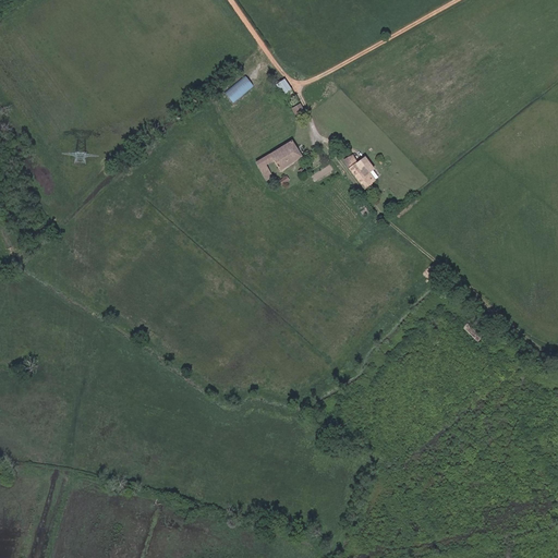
[(246,75),(227,93),(234,102),(255,84),(246,75)]
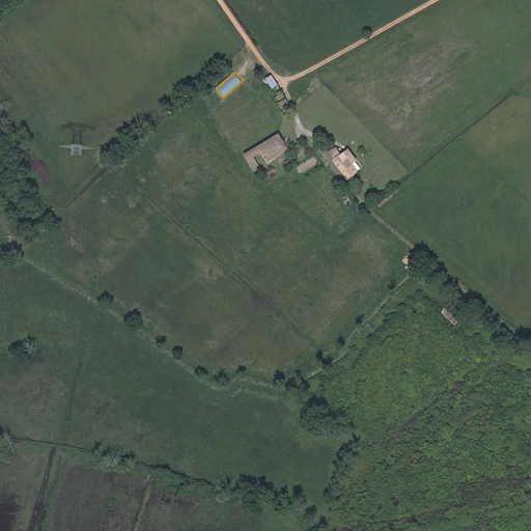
[(277,86),(270,76),(263,81),(270,90),(277,86)]
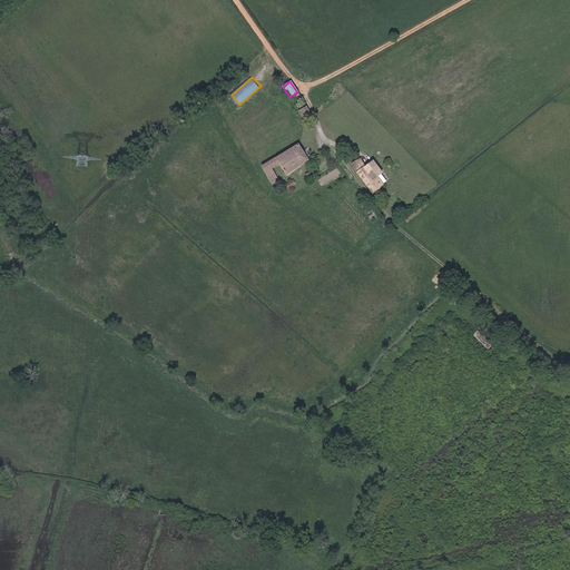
[(317,104),(332,92),(326,86),(312,96),(311,97),(315,102),(313,104),(314,106),(317,104)]
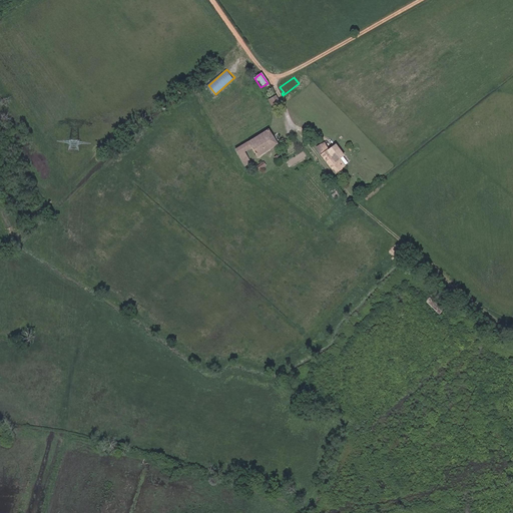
[(277,97),(276,96),(269,100),(274,108),(281,104),(277,97)]
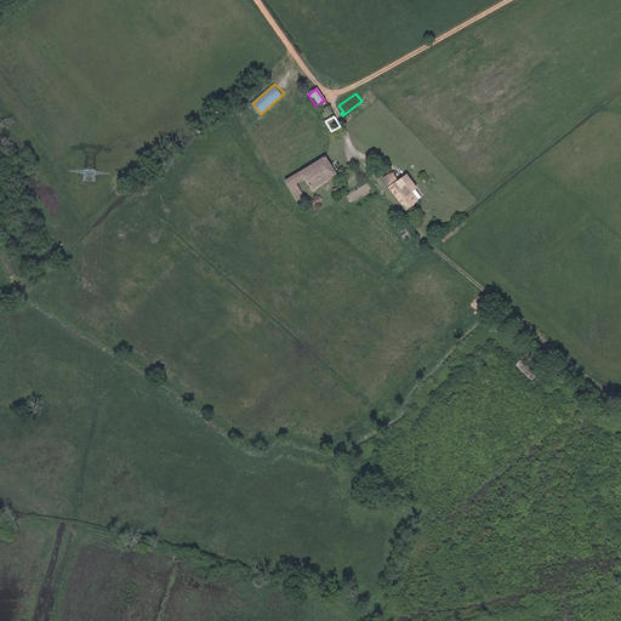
[(336,175),(325,157),(291,177),(295,184),(305,178),(312,189),(336,175)]
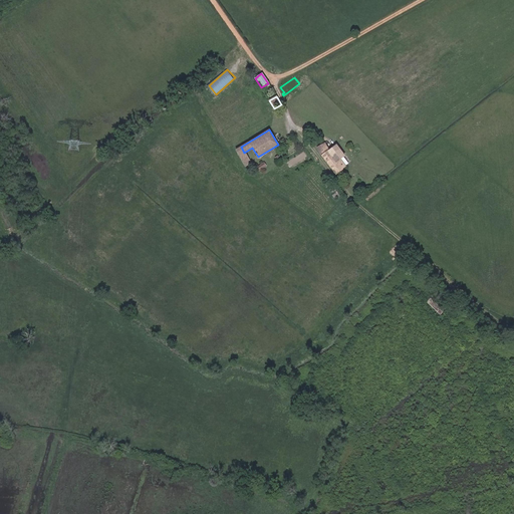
[(345,166),(348,164),(342,157),(344,156),(336,146),(329,151),(324,144),(317,148),(321,155),(336,174),(342,170),(341,169),(345,167),(345,166)]
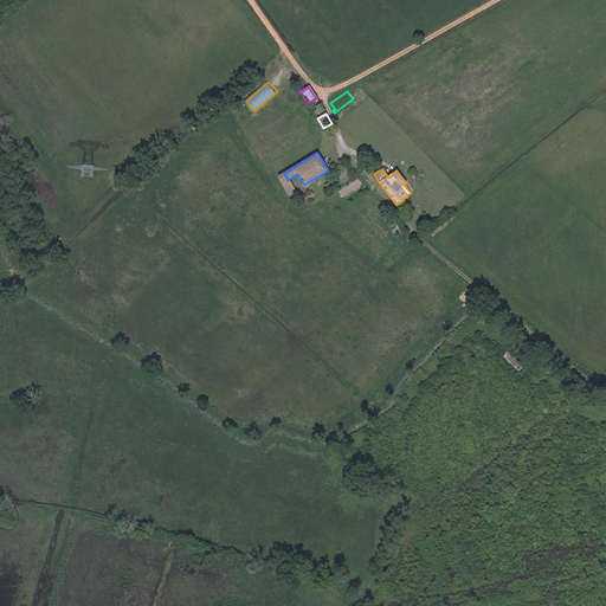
[(296,192),(288,180),(284,173),(278,178),(289,195),(296,192)]
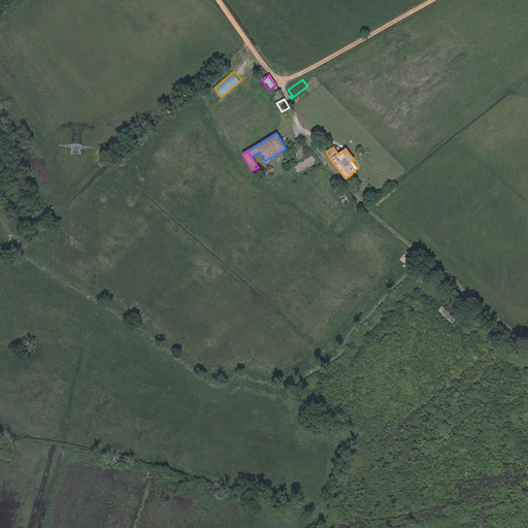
[(439,310),(455,323),(459,317),(443,305),(439,310)]
